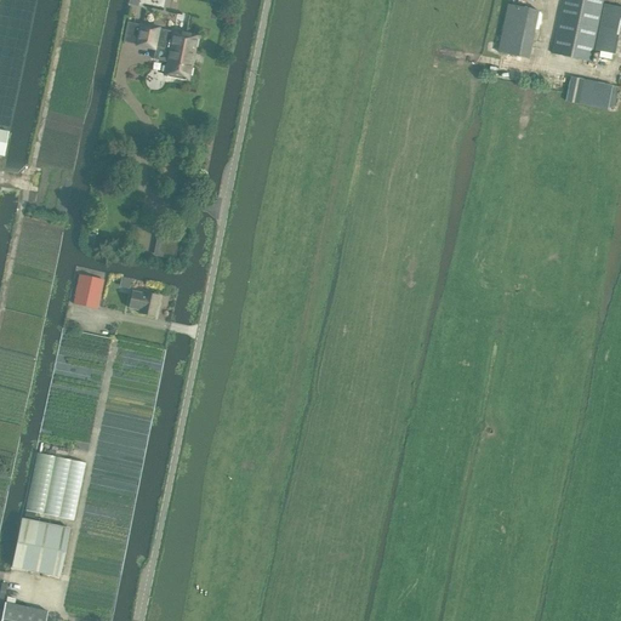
[(591,62),(603,0),(564,0),(553,55),(591,62)]
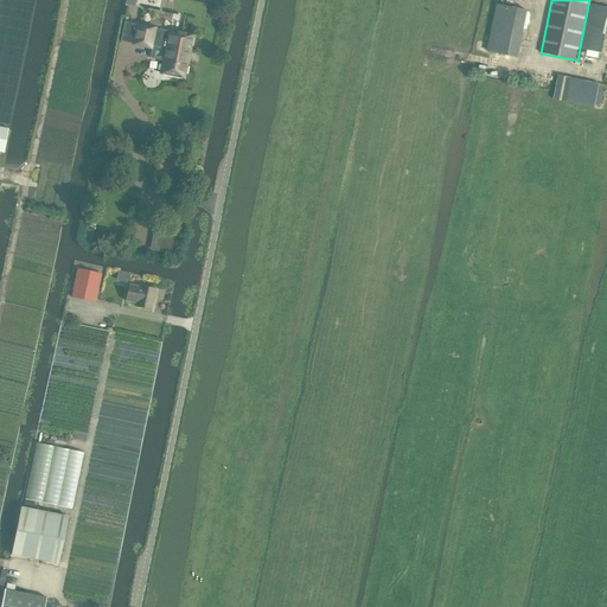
[(517,58),(528,11),(498,4),(487,51),(517,58)]
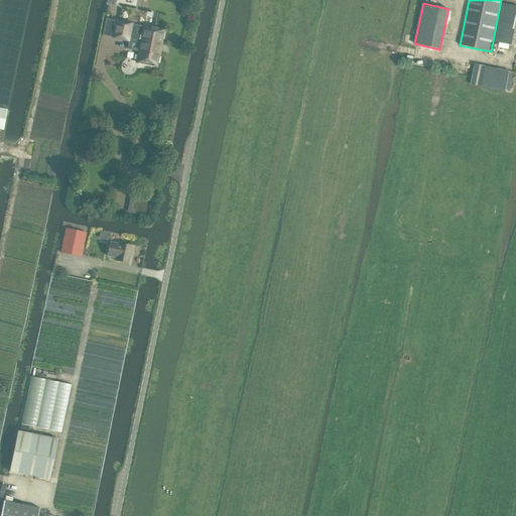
[(515,6),(503,4),(494,42),(511,46),(515,20),(515,6)]
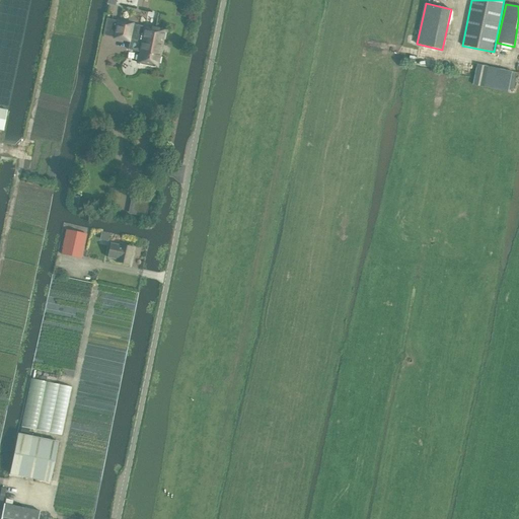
[(114,38),(114,39),(130,42),(128,50),(139,52),(137,62),(157,66),(164,29),(145,25),(145,26),(132,23),(118,20),(117,21),(114,38)]
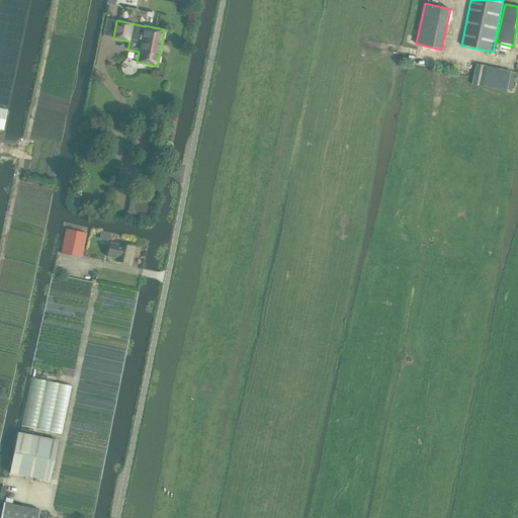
[(477,65),(472,85),(507,92),(511,72),(477,65)]
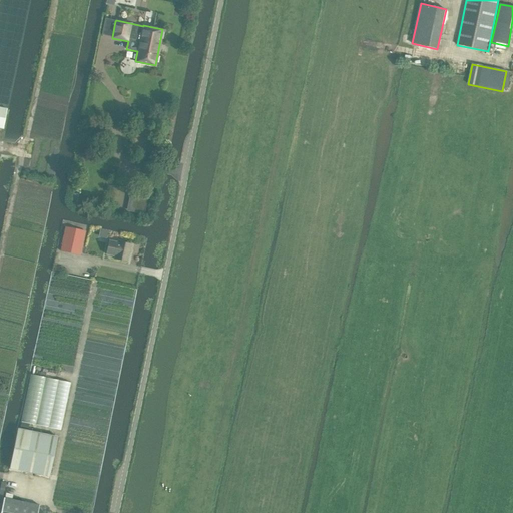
[(135,196),(132,212),(144,214),(147,198),(135,196)]
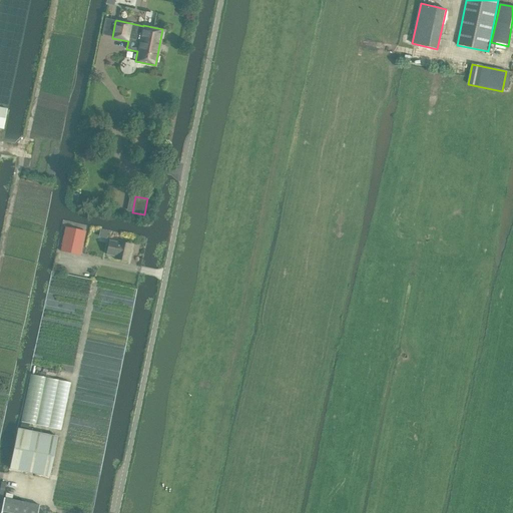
[(61,250),(80,255),(85,231),(66,227),(61,250)]
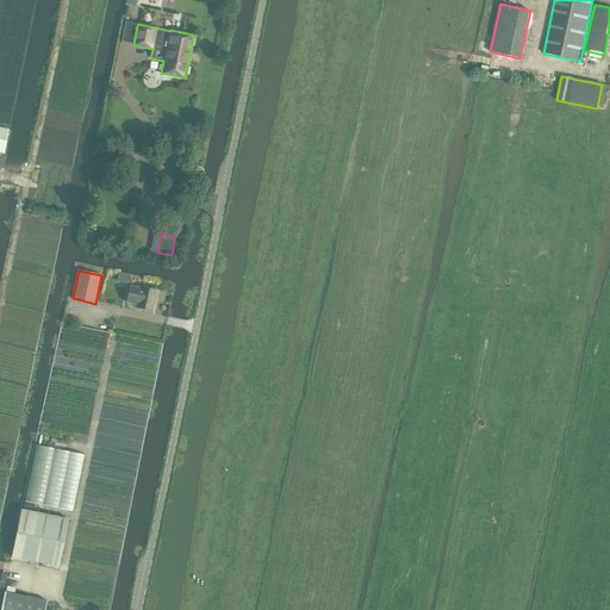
[(136,305),(136,307),(153,312),(156,291),(141,287),(139,288),(131,286),(126,303),(136,305)]
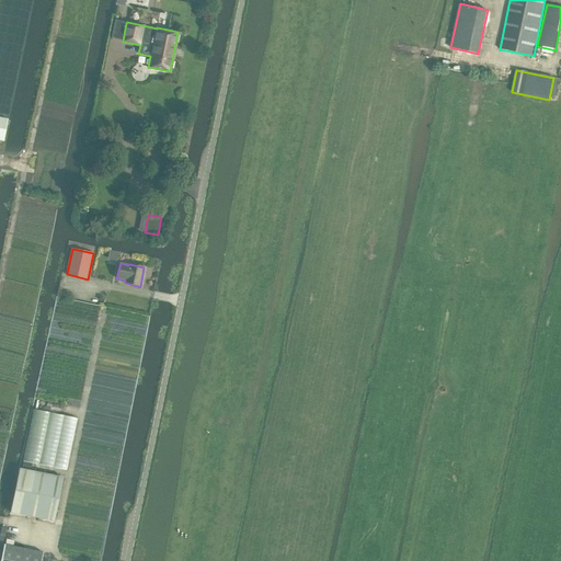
[(33,410),(23,461),(66,470),(77,419),(33,410)]
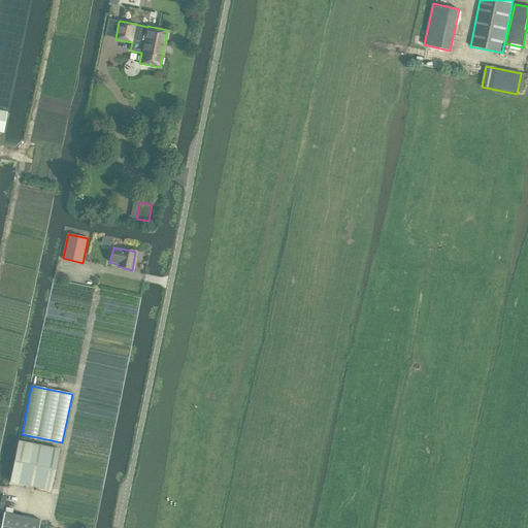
[(22,434),(21,441),(28,443),(30,436),(22,434)]
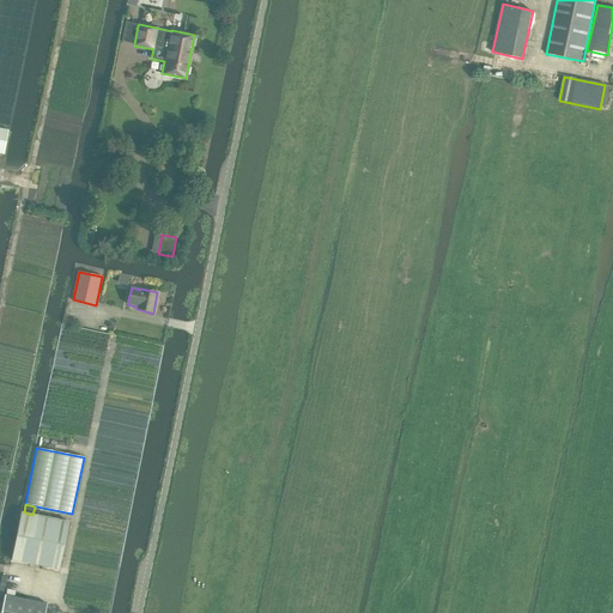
[(67,522),(22,513),(12,560),(58,570),(67,522)]
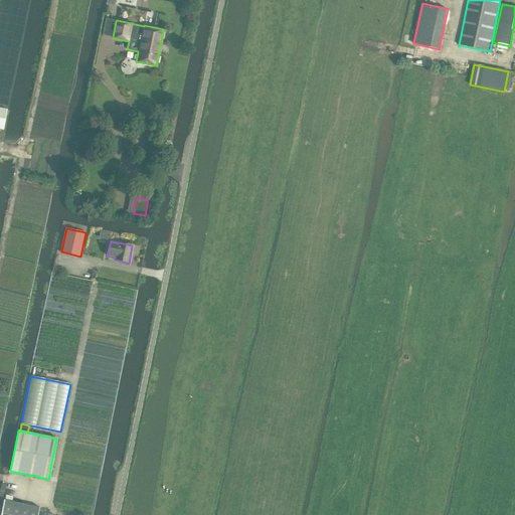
[(4,500),(0,514),(38,514),(40,508),(12,502),(5,500),(4,500)]
